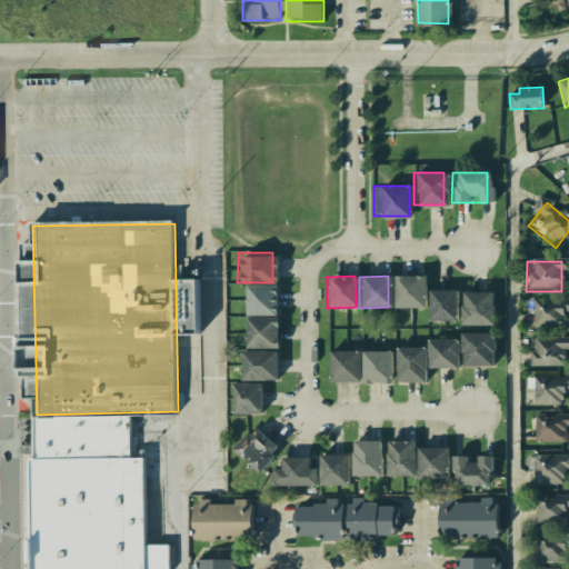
[(391,276),(421,276),(421,307),(392,307),(391,276)]
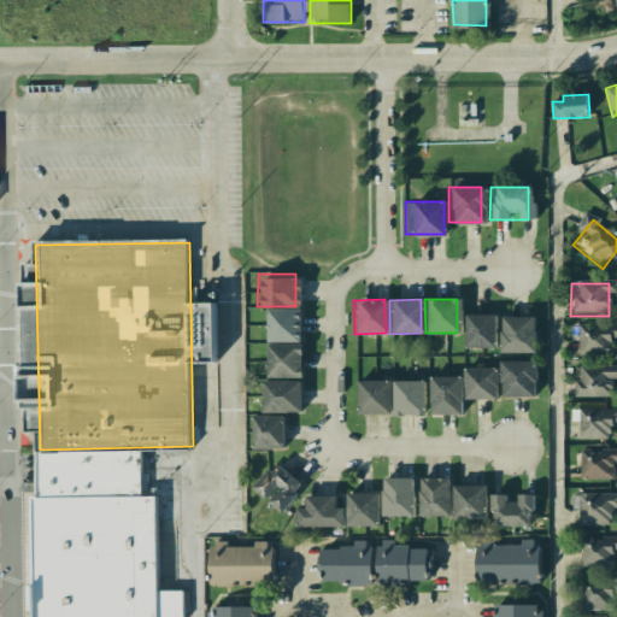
[(263,309),(294,309),(295,342),(263,344),(263,309)]
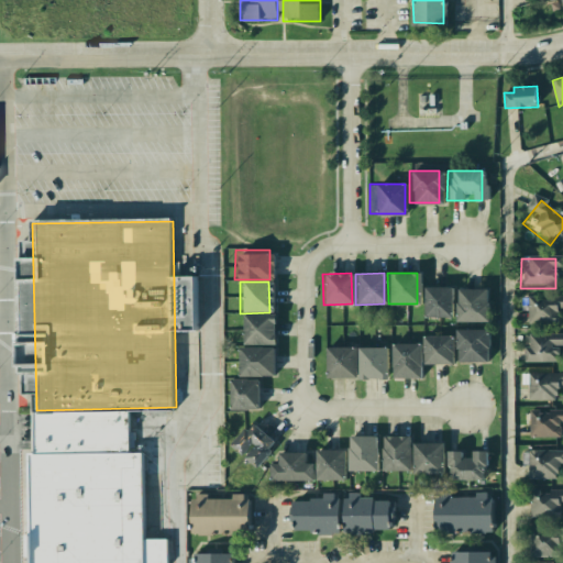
[(423,289),(452,288),(453,319),(424,320),(423,289)]
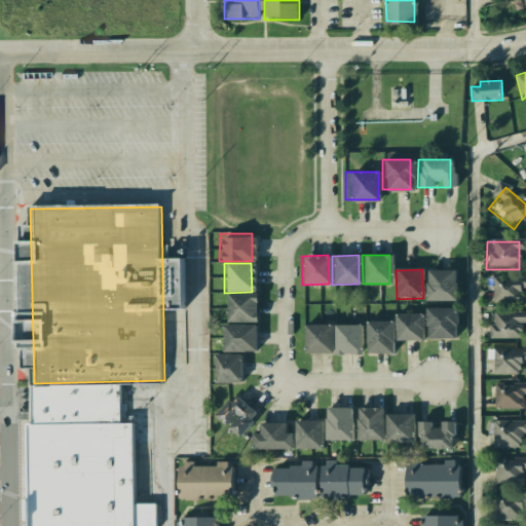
[(427,270),(454,270),(455,299),(428,299),(427,270)]
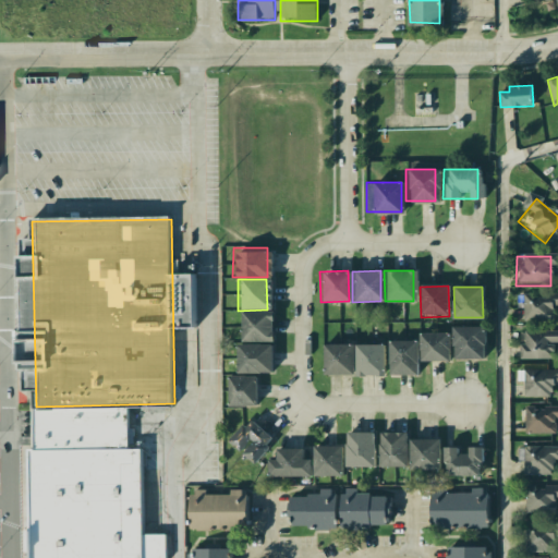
[(518,296),(552,296),(552,327),(517,326),(518,296)]
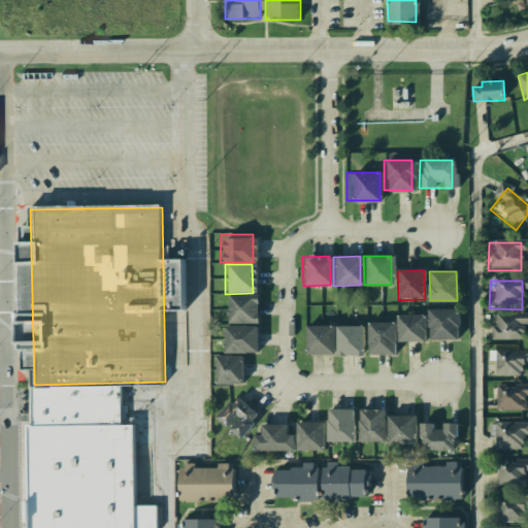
[(226,295),(253,295),(254,324),(227,324),(226,295)]
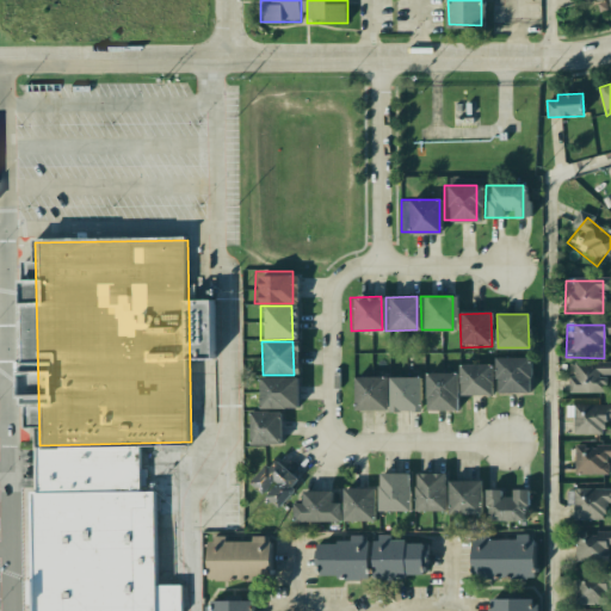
[(494,359),(525,359),(526,393),(495,394),(494,359)]
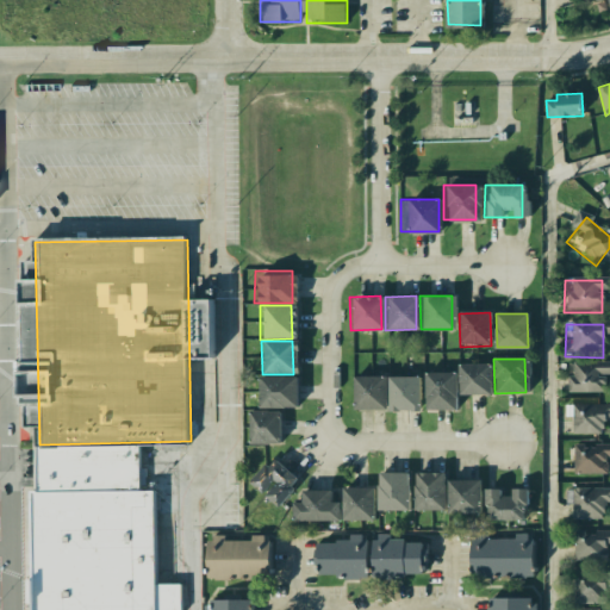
[(458,361),(489,361),(490,394),(459,394),(458,361)]
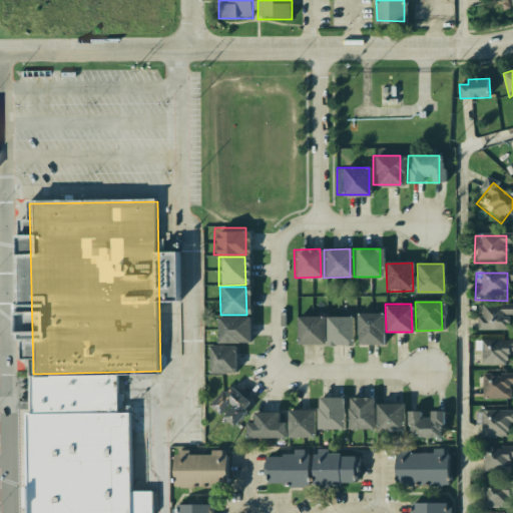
[(475,310),(506,311),(506,338),(474,338),(475,310)]
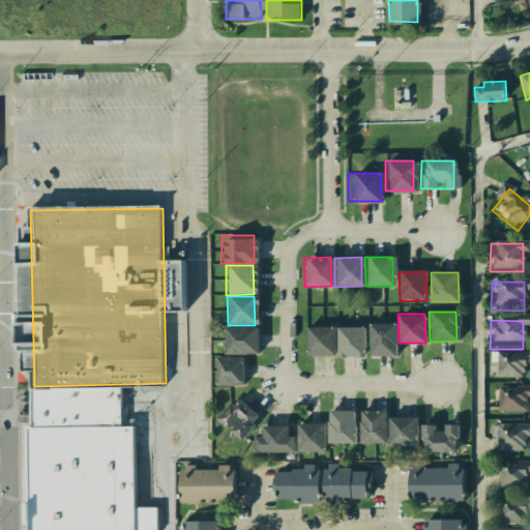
[(305,326),(332,326),(332,355),(305,356),(305,326)]
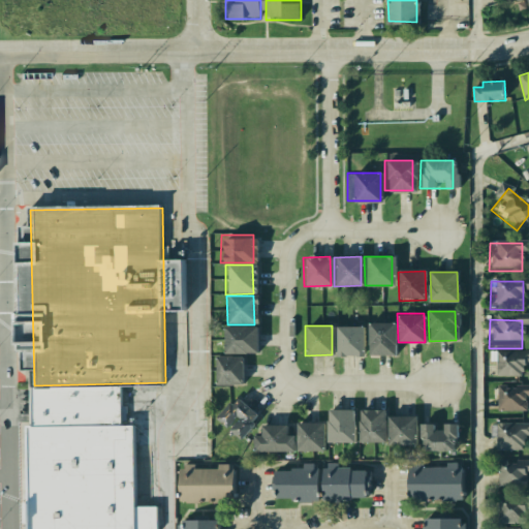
[(367,327),(394,325),(395,354),(368,355),(367,327)]
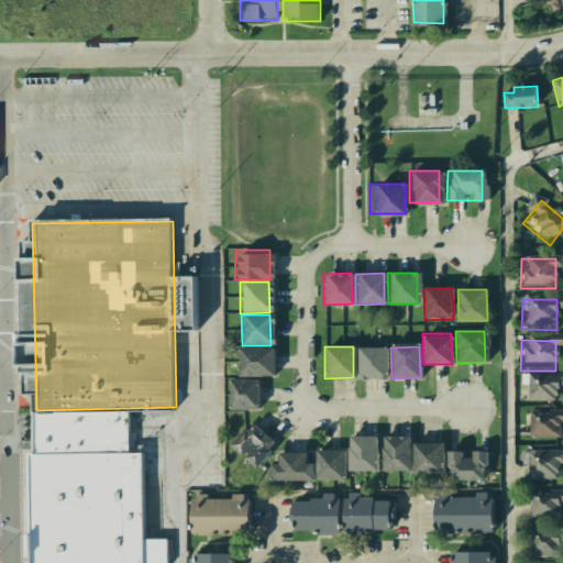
[(235,348),(271,348),(271,377),(235,377),(235,348)]
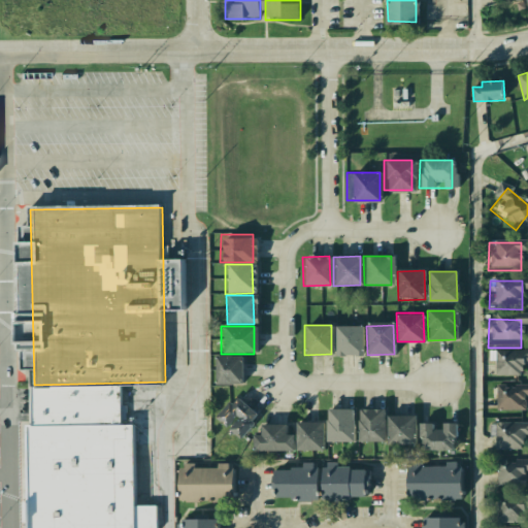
[(333,326),(360,326),(360,355),(333,355),(333,326)]
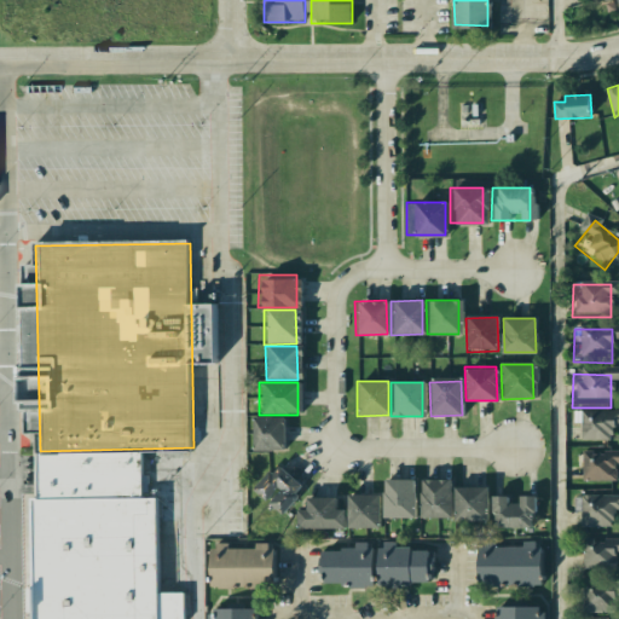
[(573,411),(611,411),(611,444),(572,444),(573,411)]
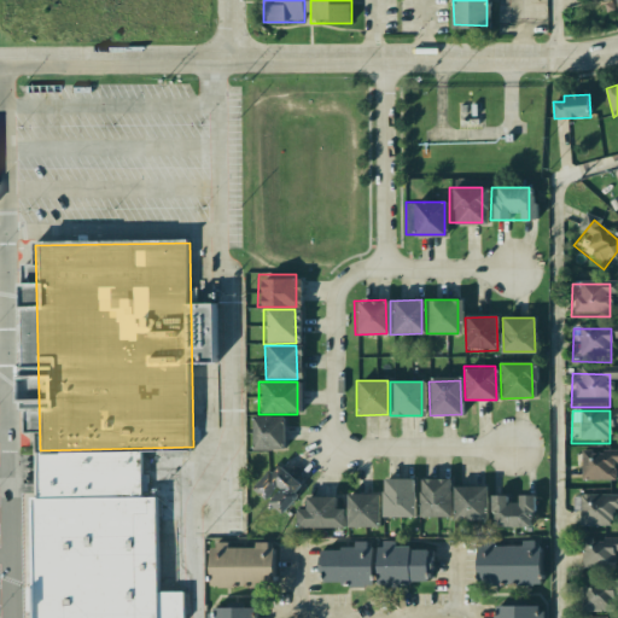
[(251,419),(283,419),(283,453),(251,453),(251,419)]
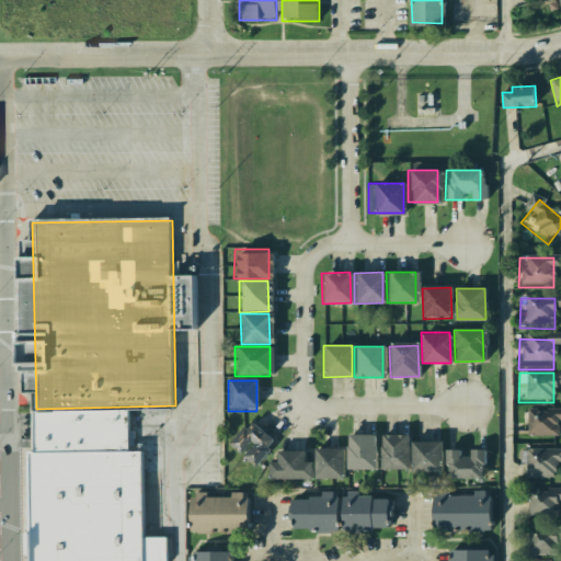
[(519,407),(553,407),(553,437),(518,436),(519,407)]
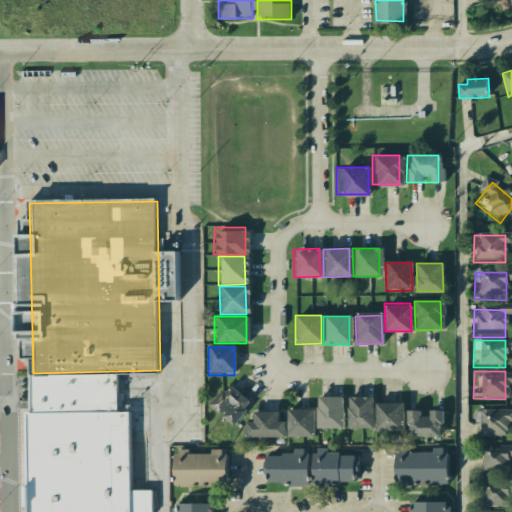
[(122,409),(129,409),(130,511),(19,511),(18,475),(23,475),(22,410),(27,410),(27,376),(121,374),(122,409)]
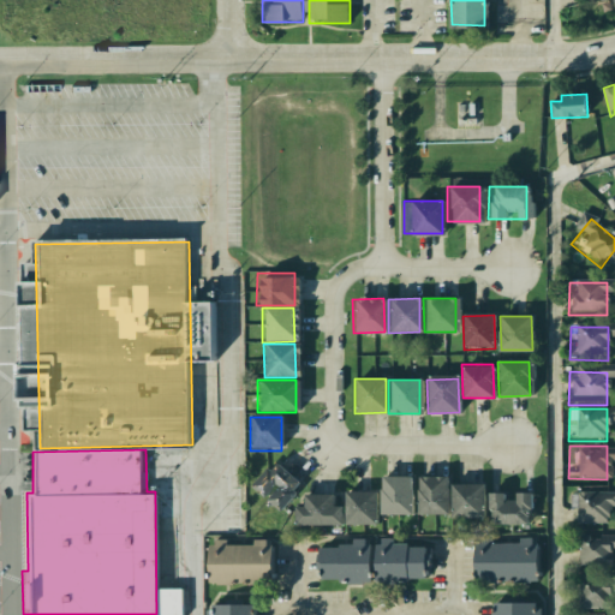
[(255,489),(280,514),(297,496),(293,491),(299,485),(279,465),(269,475),(267,472),(258,481),(261,483),(255,489)]
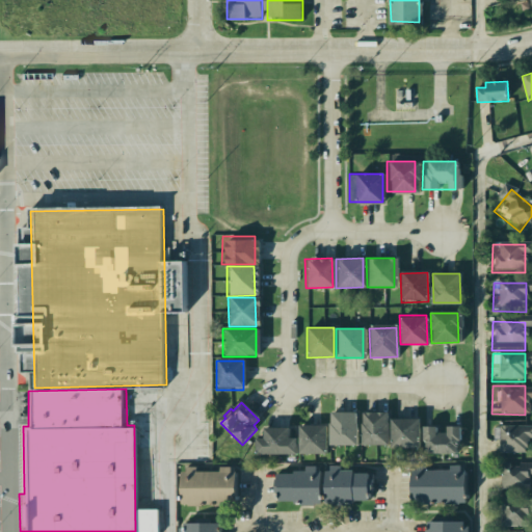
[(328,415),(355,414),(356,443),(329,444),(328,415)]
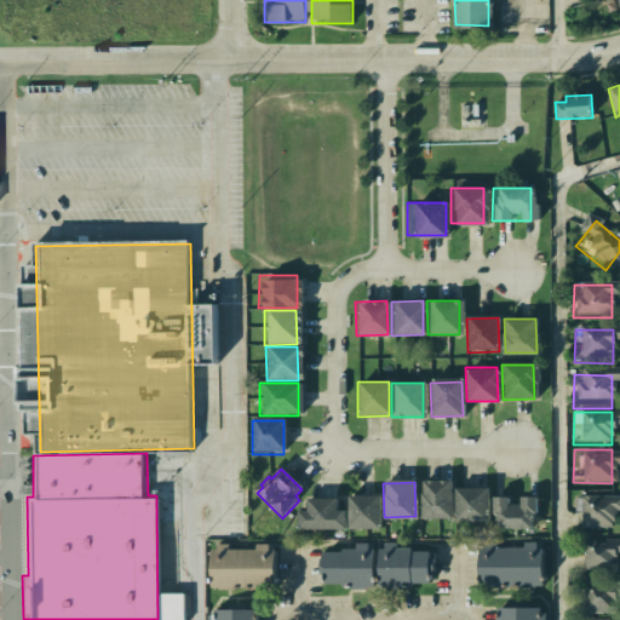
[(418,483),(449,483),(451,517),(418,517),(418,483)]
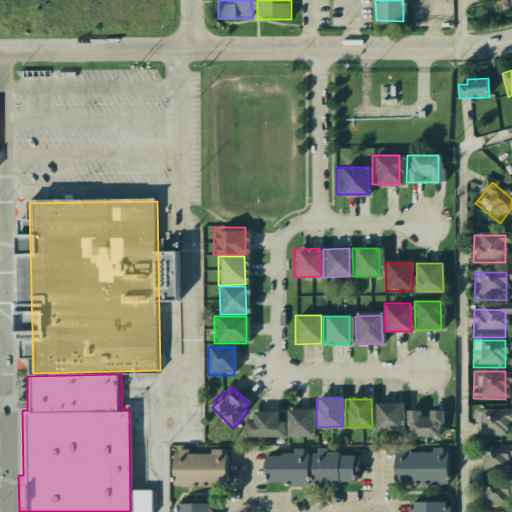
[(375,402),(401,401),(402,429),(376,430),(375,402)]
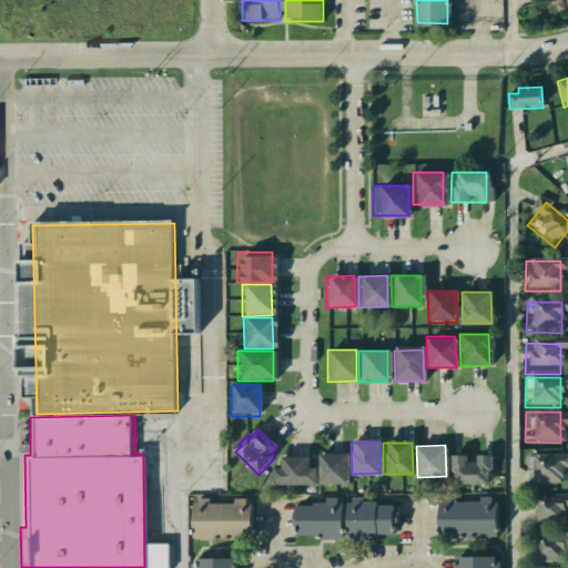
[(525,449),(560,450),(559,480),(525,480),(525,449)]
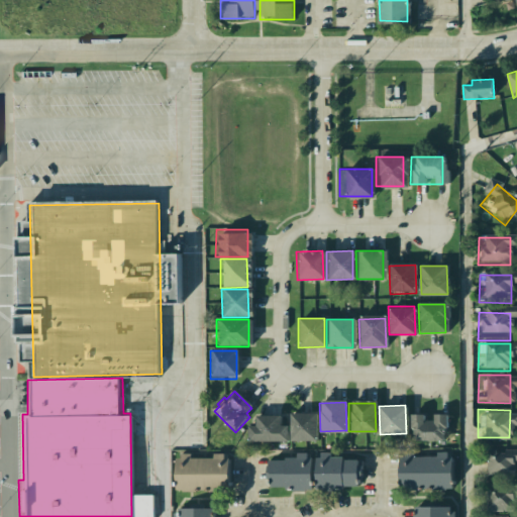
[(289,414),(316,413),(316,441),(290,442),(289,414)]
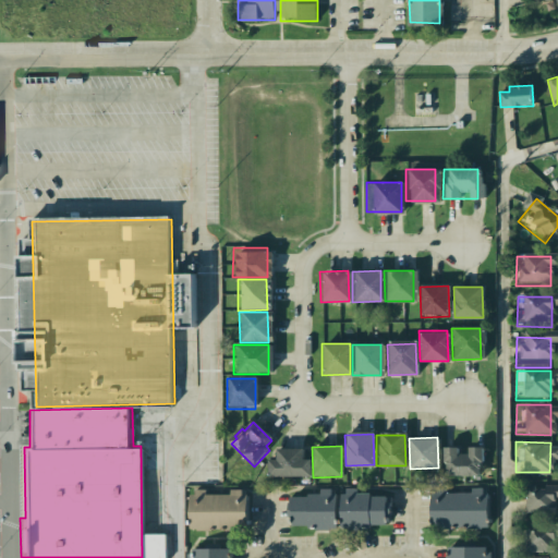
[(466,461),(466,447),(481,447),(481,476),(441,476),(441,446),(456,446),(456,461),(466,461)]
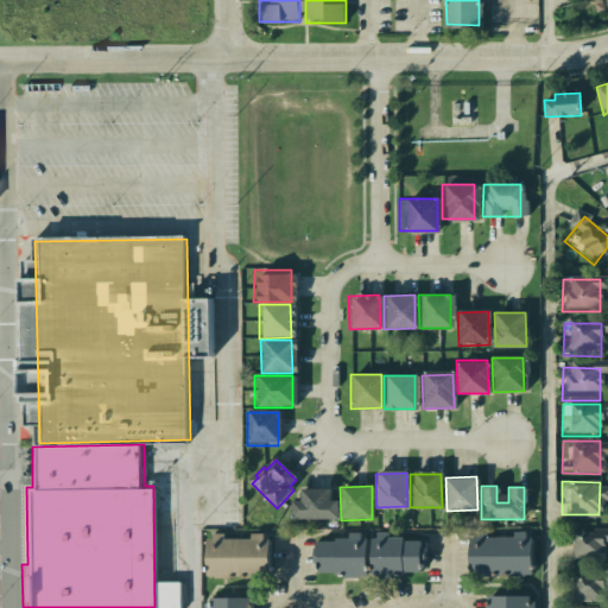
[(291,519),(335,519),(335,498),(327,498),(327,489),(298,489),(298,504),(291,504),(291,519)]
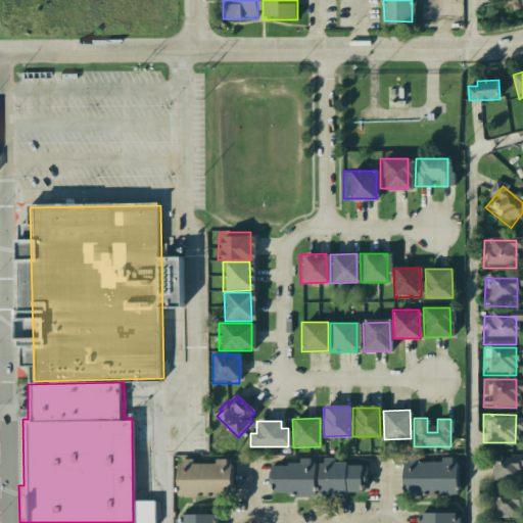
[(483,452),(515,453),(515,480),(482,480),(483,452)]
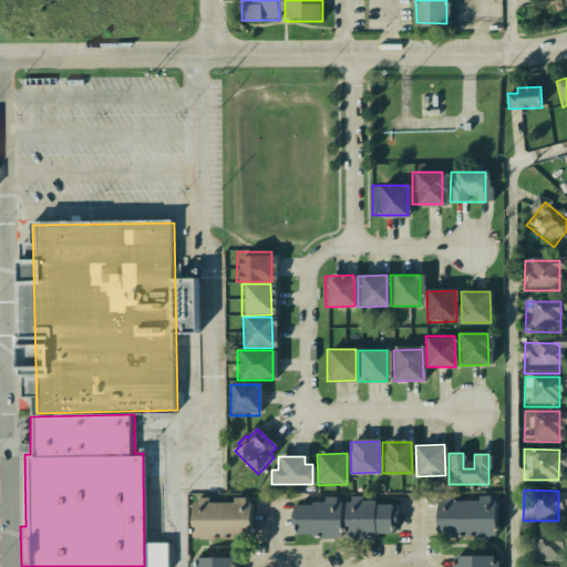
[(291,495),(291,536),(338,536),(338,495),(291,495)]
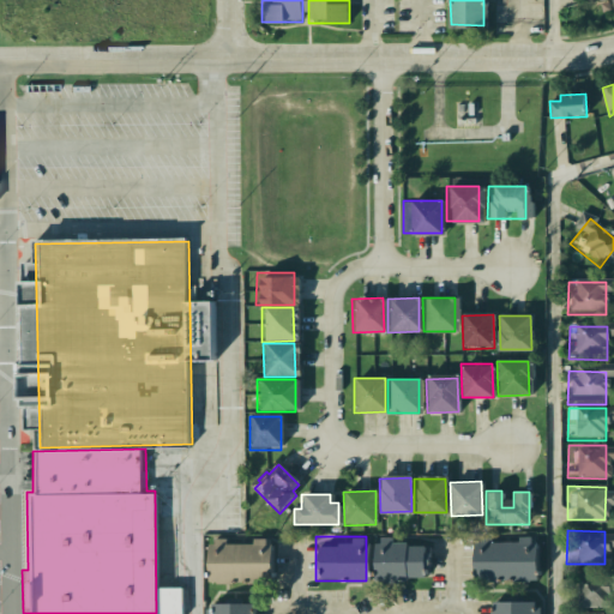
[(211,537),(210,578),(271,581),(272,540),(211,537)]
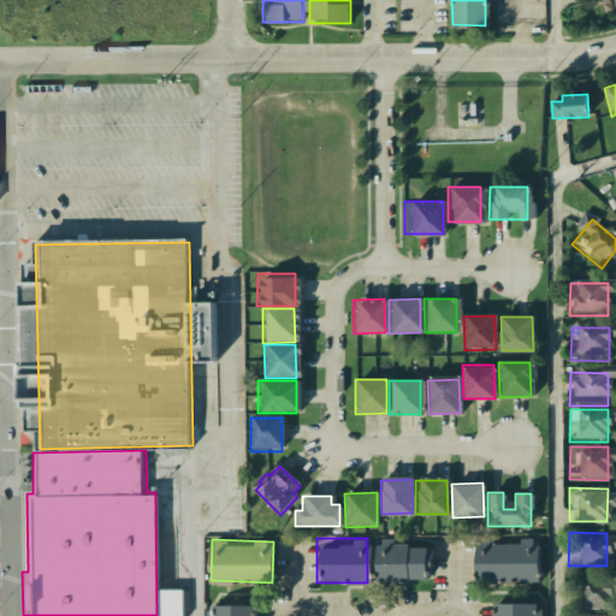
[(539,546),(538,584),(477,582),(477,545),(539,546)]
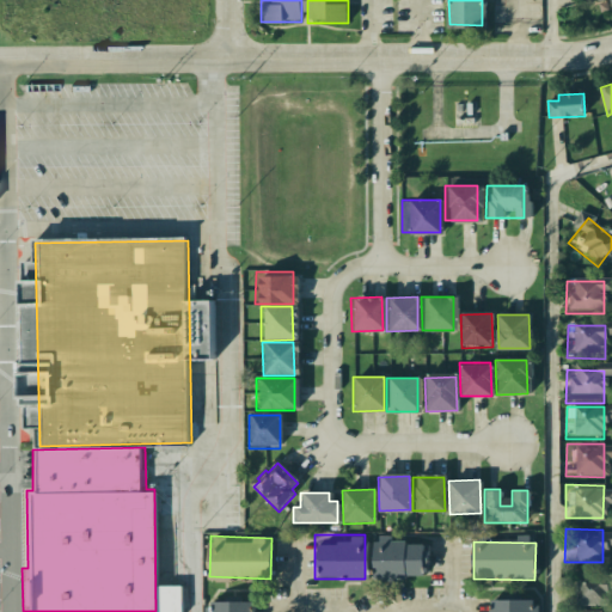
[(375,543),(422,544),(421,579),(374,577),(375,543)]
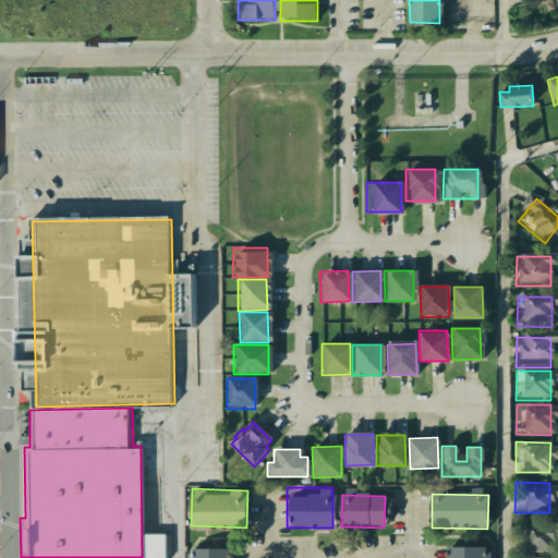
[(516,522),(550,522),(550,553),(516,552),(516,522)]
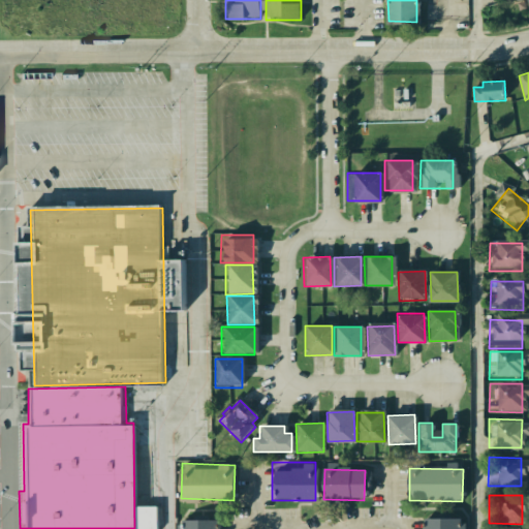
[(424,528),(424,519),(459,519),(459,528),(424,528)]
